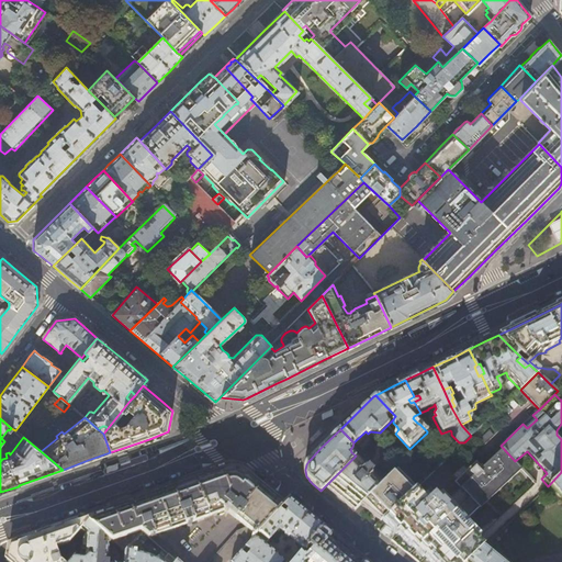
[(6,444),(12,448),(21,438),(14,433),(6,444)]
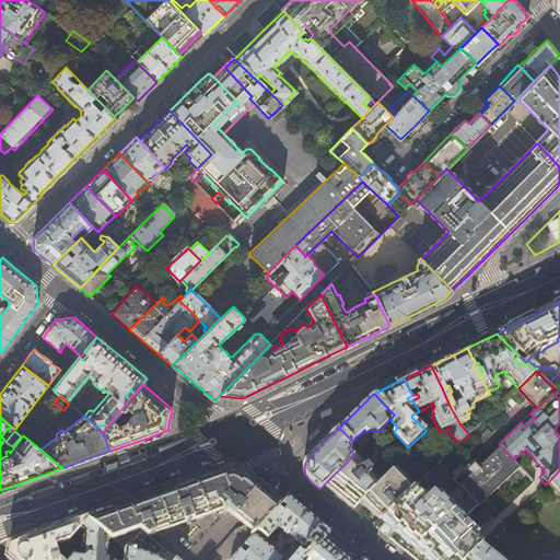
[(357,445),(360,448),(370,439),(366,435),(357,445)]
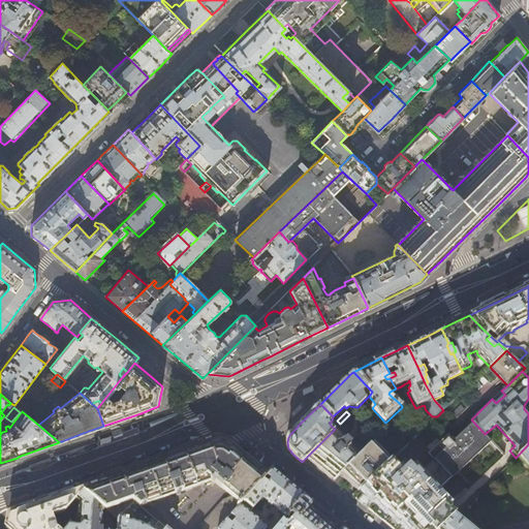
[(491,440),(485,434),(473,422),(452,442),(447,438),(442,443),(445,447),(417,474),(408,465),(402,470),(391,460),(389,462),(359,490),(359,489),(352,496),(366,506),(380,519),(393,528),(422,528),(448,505),(434,492),(453,475),(454,475),(491,440)]
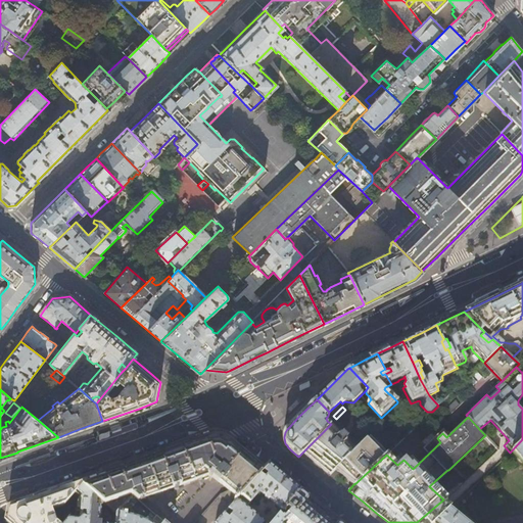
[(340,434),(331,424),(302,453),(317,465),(330,475),(339,467),(355,449),(345,439),(346,437),(342,433),(340,434)]
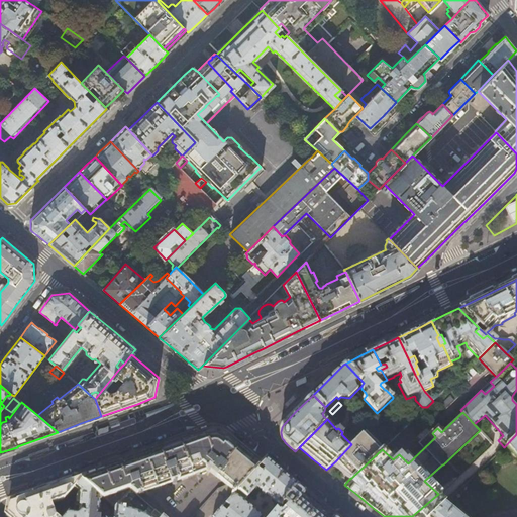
[(115,466),(79,478),(80,480),(92,490),(102,499),(115,509),(116,507),(131,490),(162,516),(163,516),(166,513),(142,493),(144,491),(171,482),(172,485),(176,483),(175,481),(206,470),(206,474),(208,473),(210,471),(225,484),(217,488),(190,516),(212,516),(261,464),(260,463),(242,449),(226,436),(215,434),(206,432),(195,436),(165,447),(138,456),(115,466)]
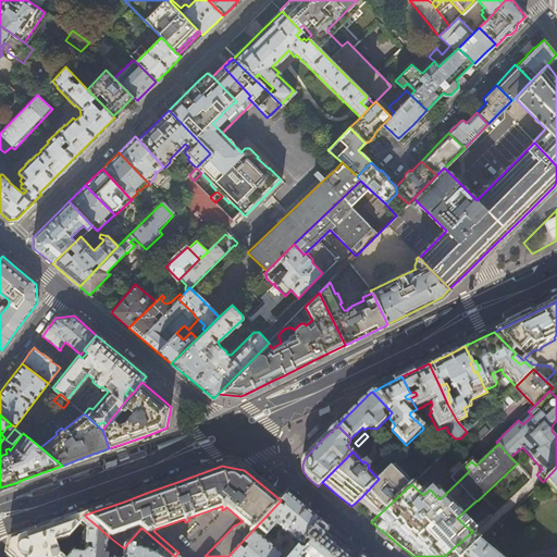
[(390,468),(379,479),(361,497),(369,506),(378,515),(378,516),(409,486),(390,468)]
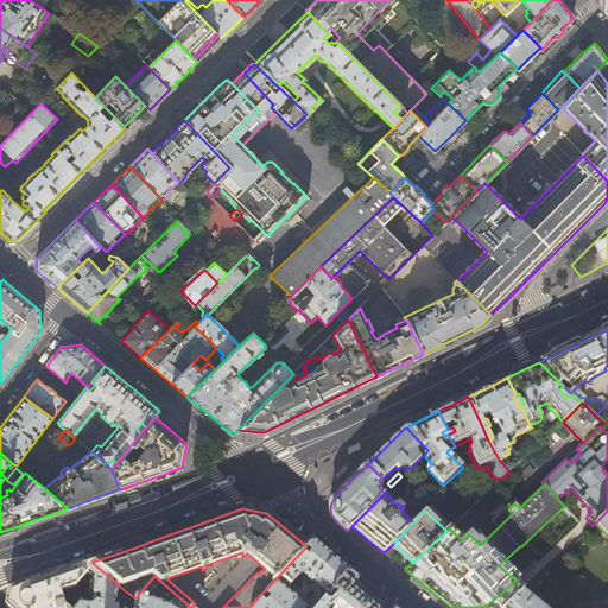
[(607,511),(593,526),(607,540),(607,511)]
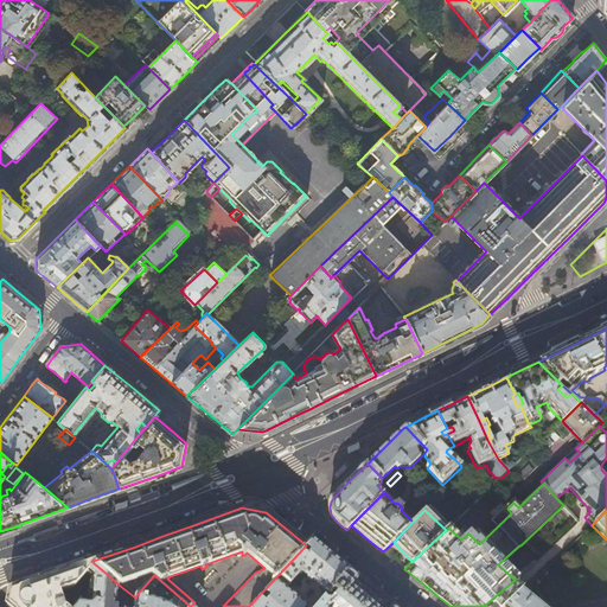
[(312,538),(306,545),(249,606),(307,606),(308,606),(286,588),(301,570),(307,575),(307,576),(311,580),(312,579),(326,592),(330,587),(346,567),(330,553),(312,538)]
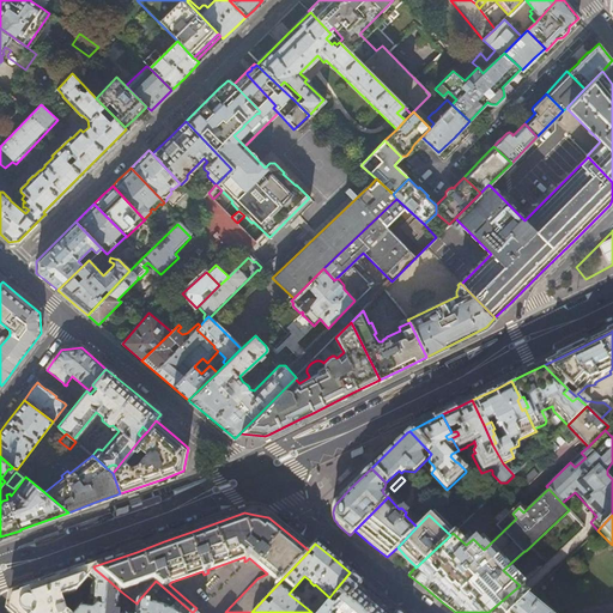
[(95,569),(93,566),(44,584),(11,596),(7,612),(8,612),(65,612),(60,598),(74,593),(87,578),(95,569)]
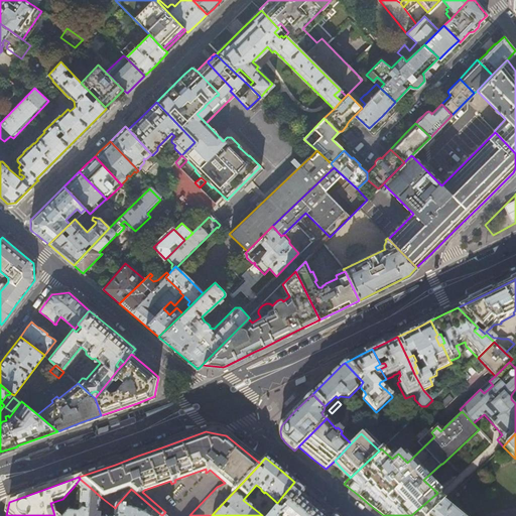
[(92,489),(80,479),(74,487),(79,491),(78,496),(77,496),(76,507),(79,507),(79,512),(75,513),(67,513),(62,515),(87,515),(90,492),(92,489)]
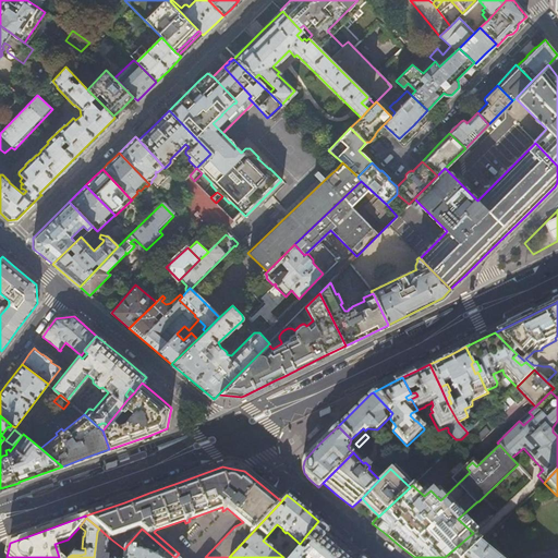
[(360,557),(354,557),(330,537),(327,535),(330,531),(318,521),(303,540),(308,545),(301,554),(295,548),(288,557),(362,557),(361,557),(360,557)]
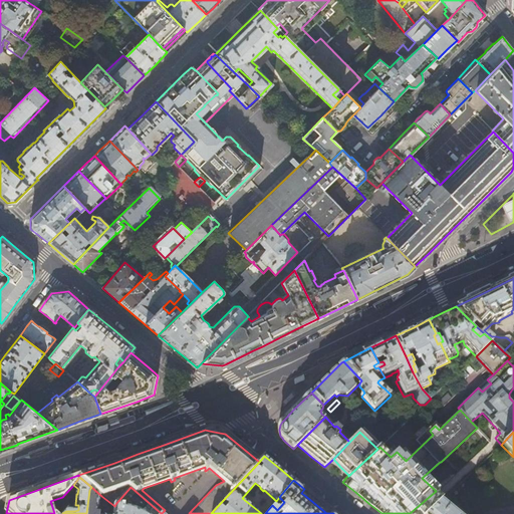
[(98,500),(101,496),(91,487),(89,490),(86,513),(96,513),(97,510),(98,508),(99,502),(98,500)]
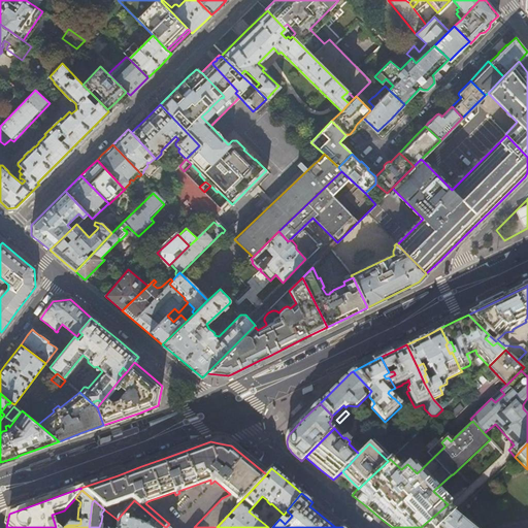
[(438,527),(456,513),(448,504),(421,527),(438,527)]
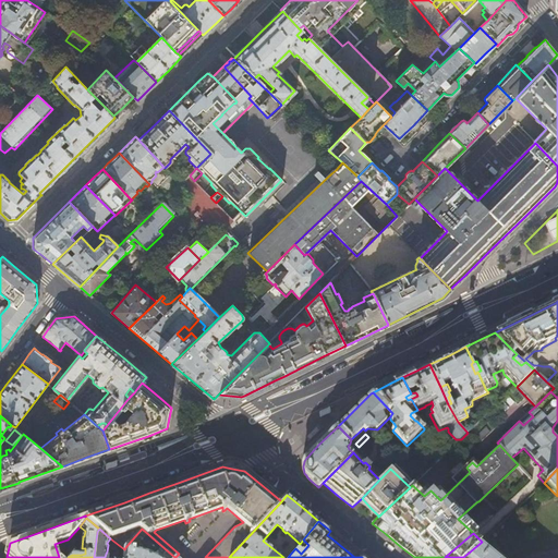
[(501,557),(482,542),(463,557),(501,557)]
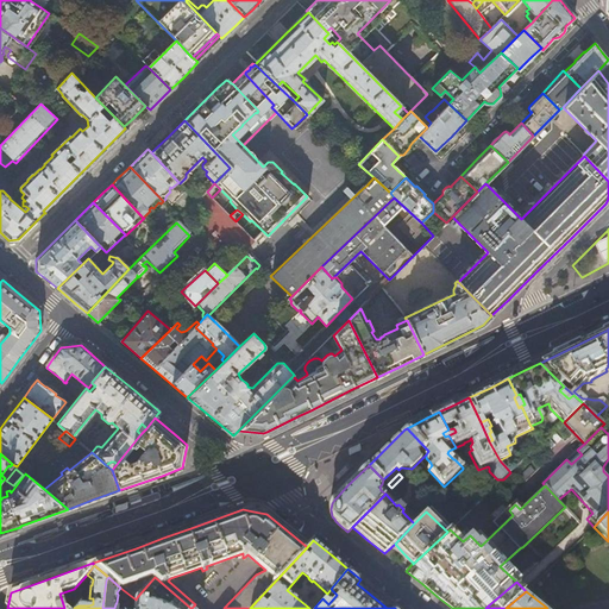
[(74,608),(79,606),(82,601),(71,592),(74,608)]
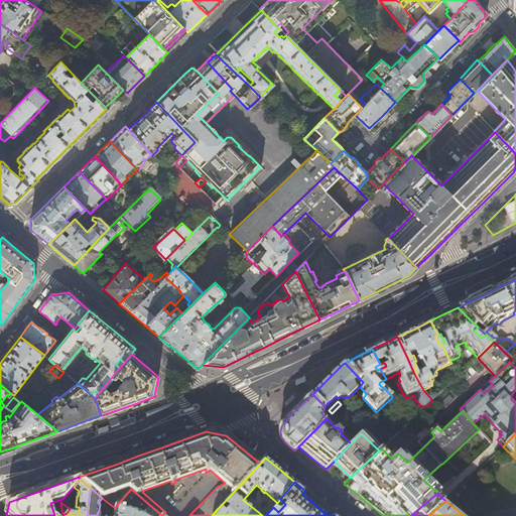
[(116,506),(115,508),(113,515),(145,515),(141,513),(132,510),(130,510),(123,508),(123,507),(116,506)]
